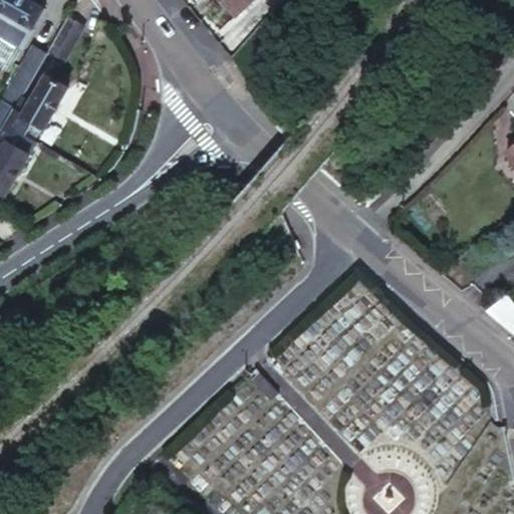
[(27,0),(0,0),(0,10),(29,28),(42,8),(27,0)]
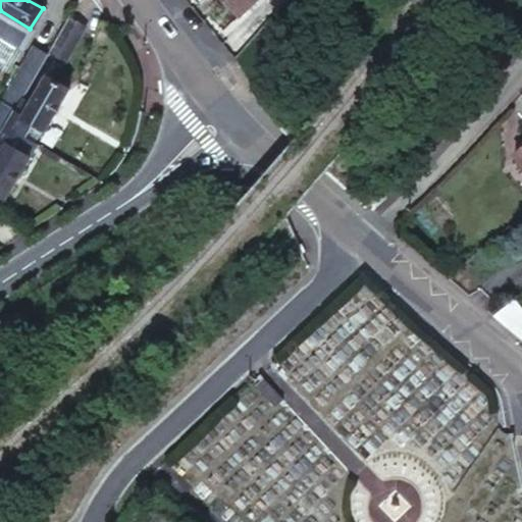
[(0,38),(18,49),(30,29),(0,10),(0,38)]
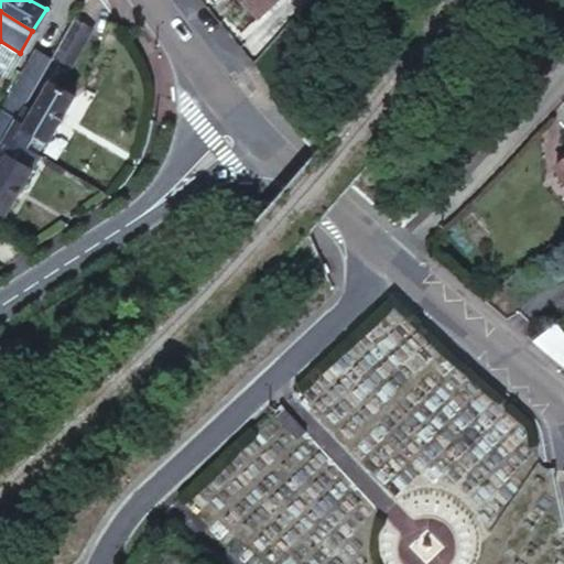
[(88,30),(72,19),(53,49),(50,55),(67,65),(88,30)]
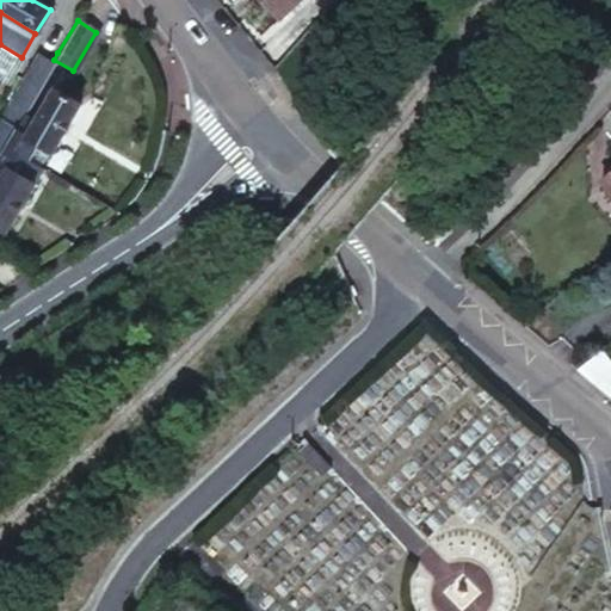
[(0,153),(4,147),(12,131),(20,117),(51,65),(36,55),(0,116),(0,153)]
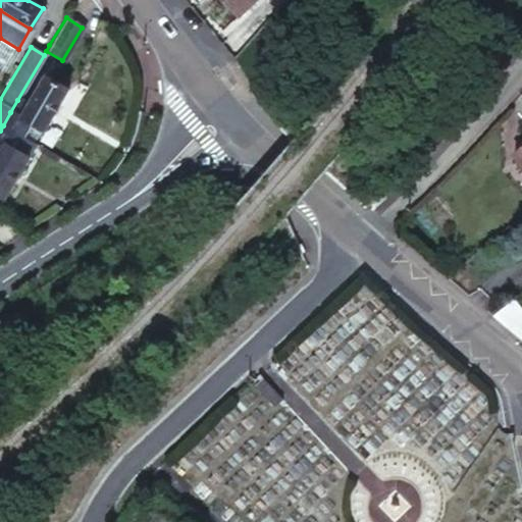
[(45,75),(19,118),(28,124),(41,132),(66,89),(45,75)]
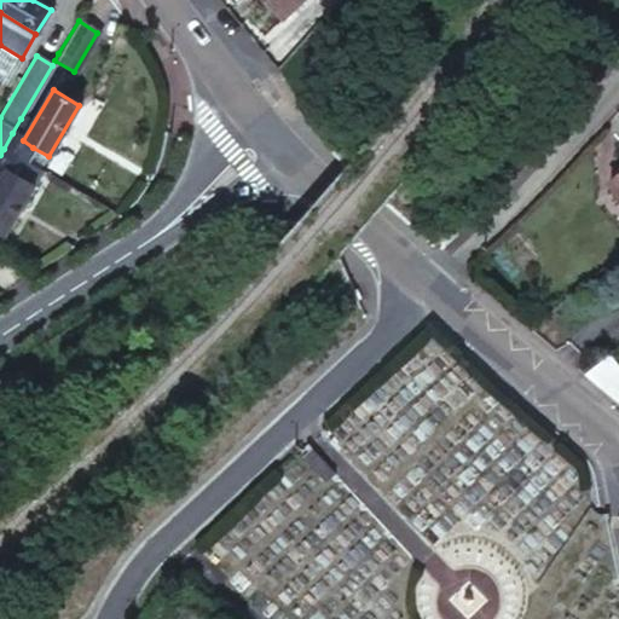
[(25,162),(33,148),(23,140),(12,133),(4,149),(25,162)]
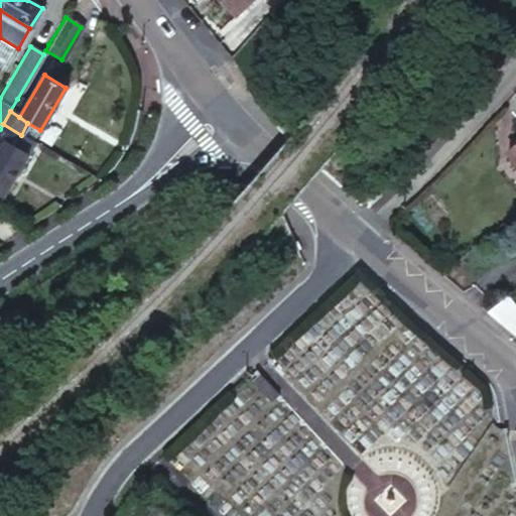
[(13,149),(21,135),(3,124),(0,129),(0,143),(2,144),(3,143),(13,149)]
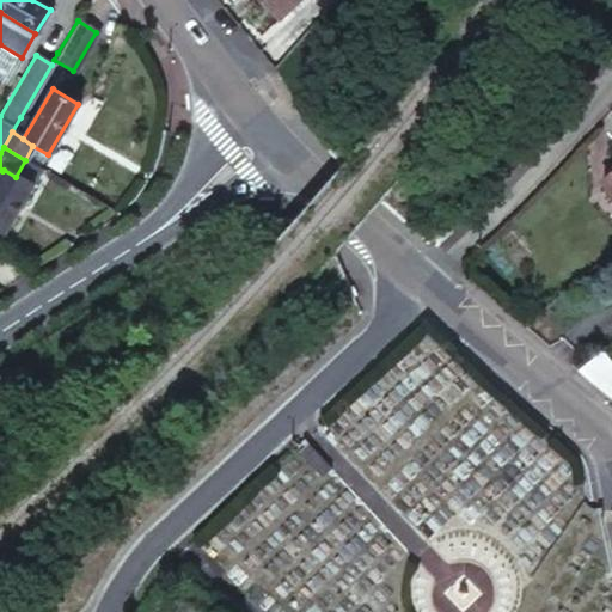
[(38,169),(25,160),(16,177),(29,185),(38,169)]
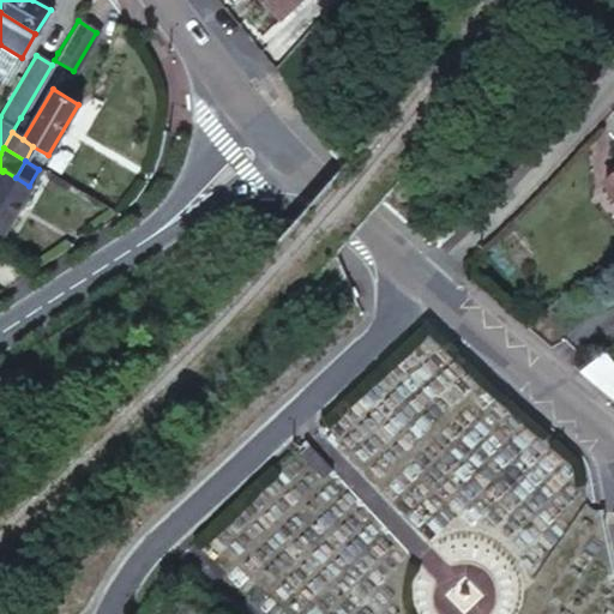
[(4,170),(2,172),(0,176),(0,234),(1,235),(29,186),(16,178),(4,170)]
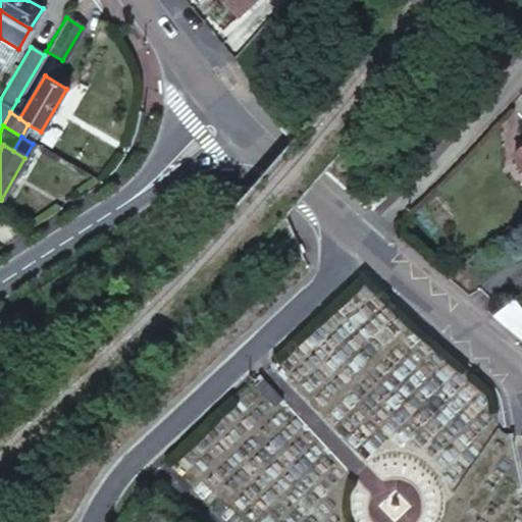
[(521,146),(512,155),(521,167),(521,146)]
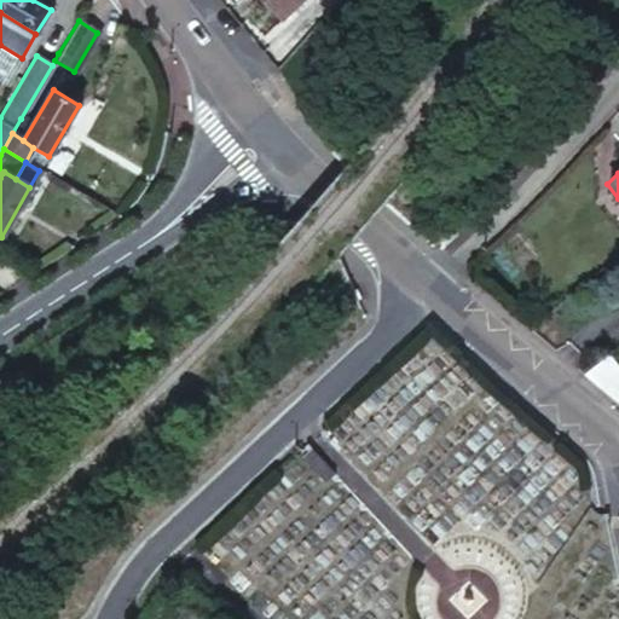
[(618,371),(607,357),(601,362),(583,375),(590,381),(597,388),(618,372),(618,371)]
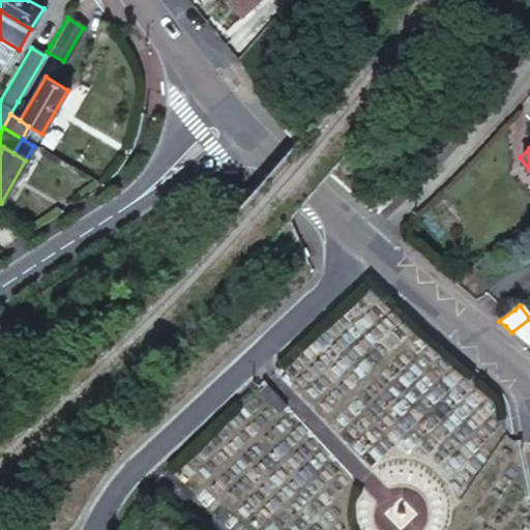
[(529,319),(511,332),(521,340),(529,347),(529,319)]
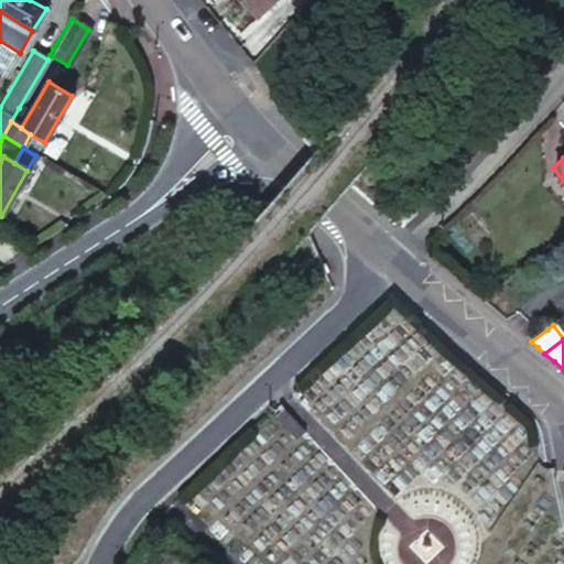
[(305,434),(283,410),(273,419),(296,442),(305,434)]
